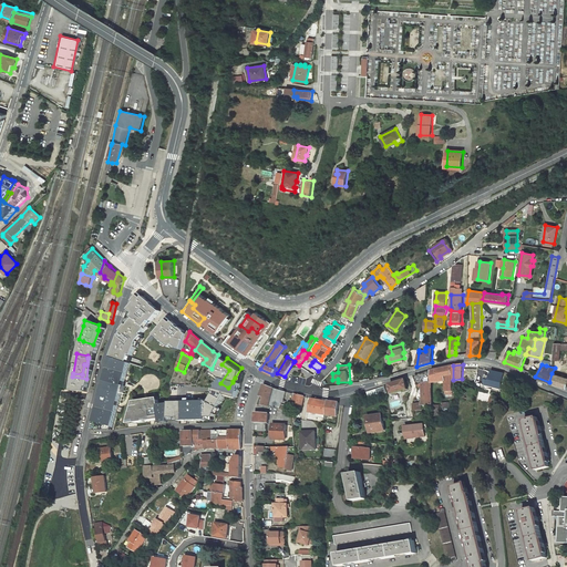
[(445,392),(453,392),(453,382),(453,380),(453,366),(440,369),(440,382),(445,381),(445,392)]
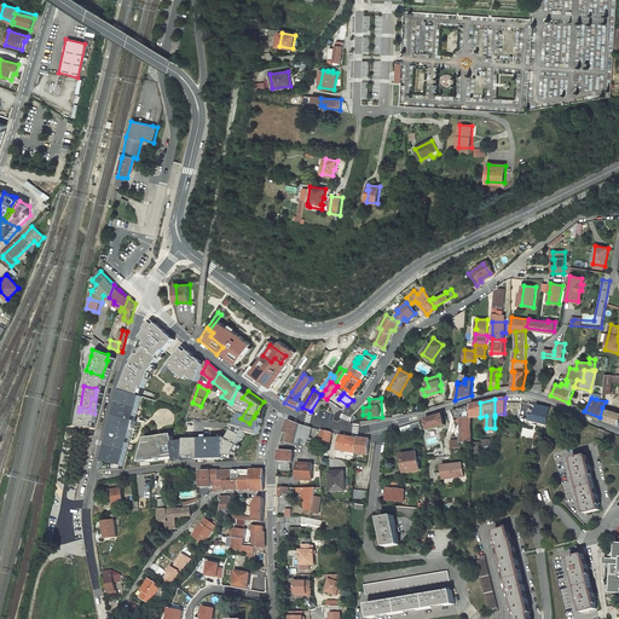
[(256,412),(254,416),(254,417),(264,424),(265,418),(266,411),(270,406),(264,401),(256,412)]
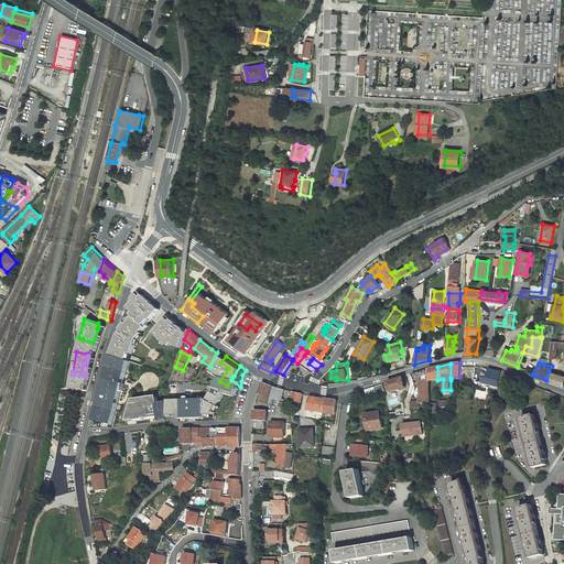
[(501,371),(489,368),(487,375),(484,373),(484,375),(483,376),(483,377),(481,382),(498,387),(501,371)]
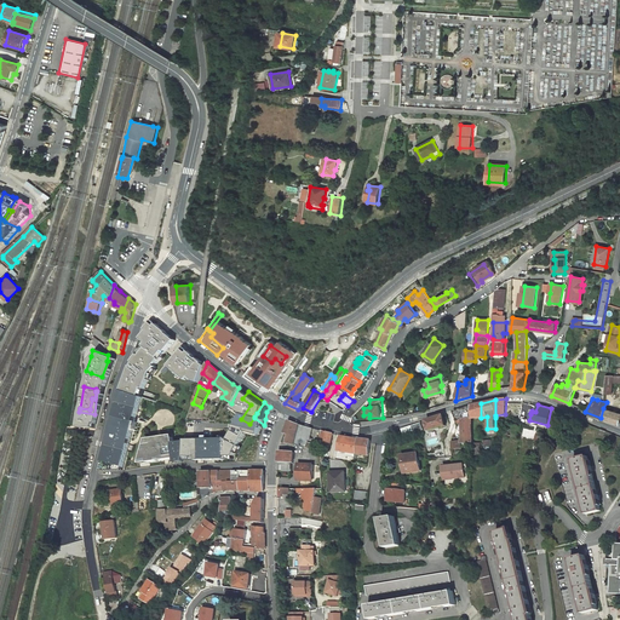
[(454,412),(458,424),(463,423),(463,436),(460,441),(452,442),(452,449),(463,448),(463,443),(472,443),(472,419),(472,406),(454,412)]
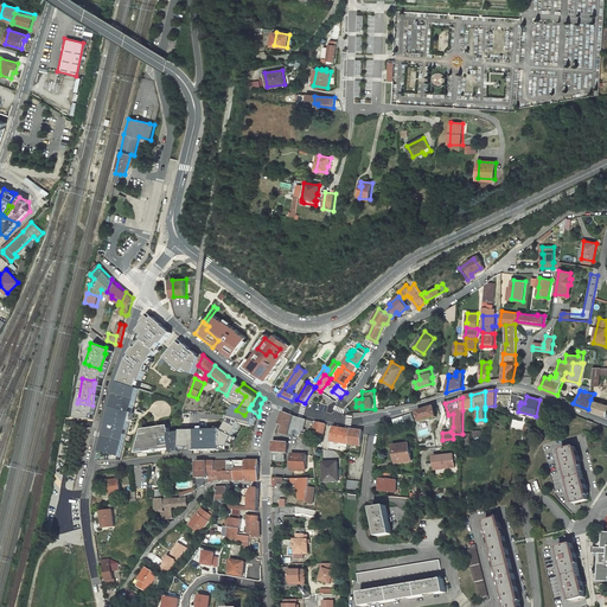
[(606,411),(606,404),(590,400),(588,409),(606,415),(606,411)]
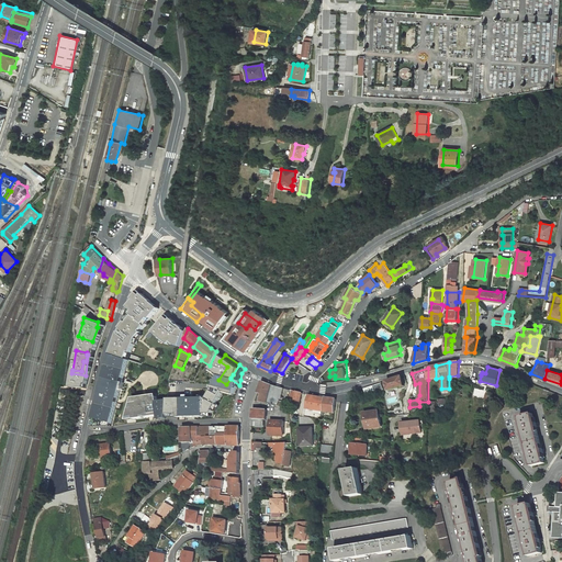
[(119,385),(119,375),(105,375),(104,378),(104,384),(119,385)]
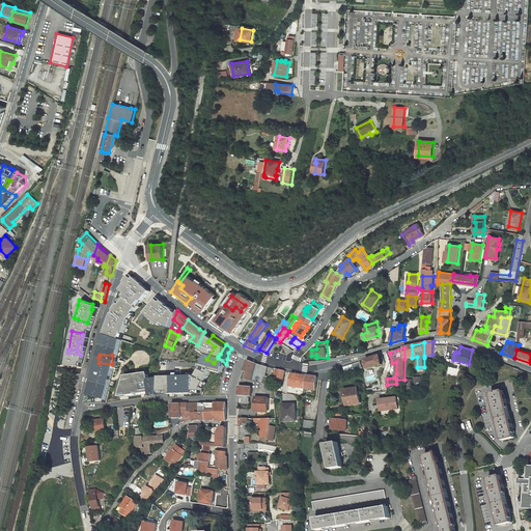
[(365,361),(367,369),(383,364),(381,356),(365,361)]
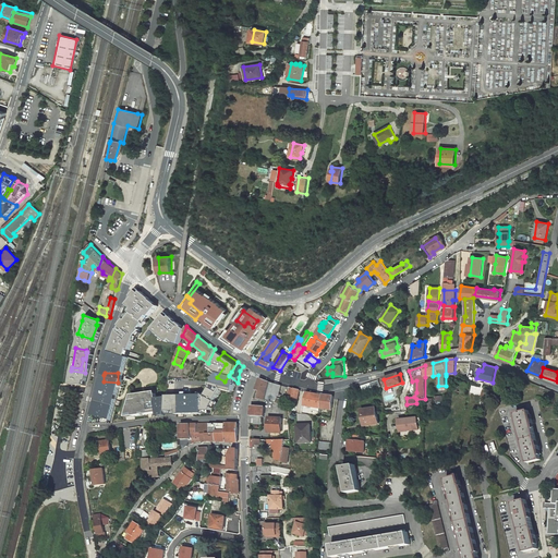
[(279,398),(282,386),(269,381),(261,378),(256,390),(259,391),(258,397),(257,397),(257,398),(288,407),(288,400),(288,398),(283,397),(283,399),(279,398)]
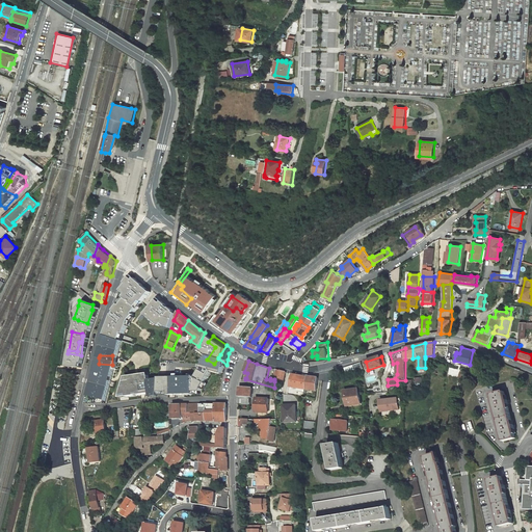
[(363,364),(345,369),(347,375),(364,369),(363,364)]
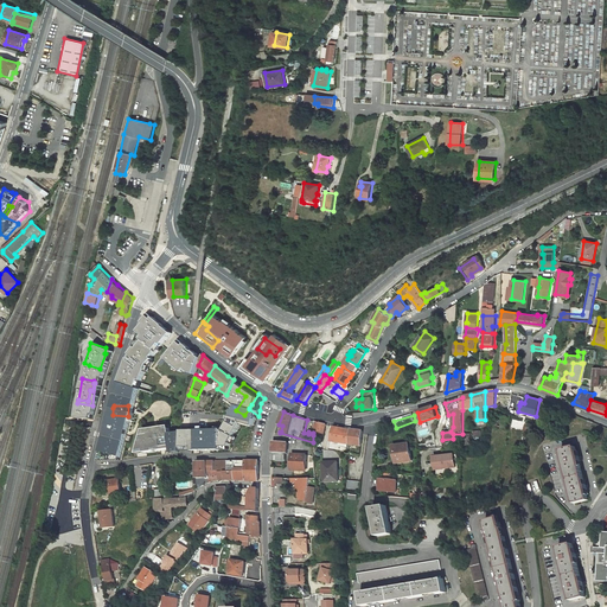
[(313,435),(324,438),(326,425),(315,422),(313,433),(313,435)]
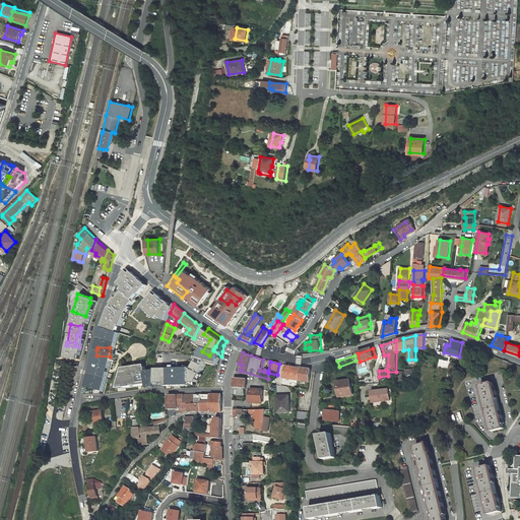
[(122,364),(120,364),(117,382),(124,384),(124,388),(118,389),(122,393),(134,392),(134,390),(131,389),(135,369),(129,368),(130,366),(129,364),(126,363),(125,364),(124,367),(122,366),(122,364)]
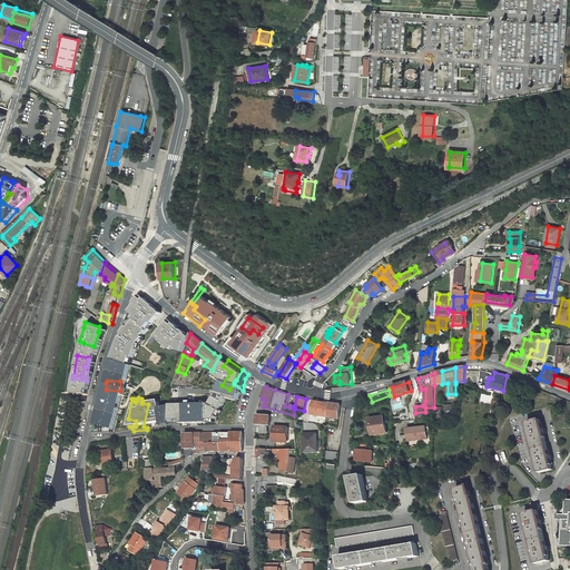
[(180,409),(180,402),(172,402),(170,410),(172,410),(172,425),(180,425),(182,409),(180,409)]
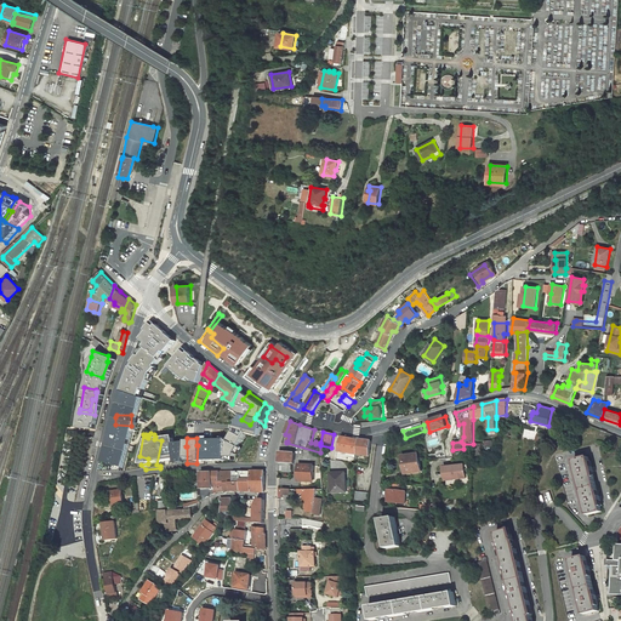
[(342,438),(340,451),(347,453),(347,455),(348,457),(355,457),(355,454),(358,454),(359,440),(342,438)]
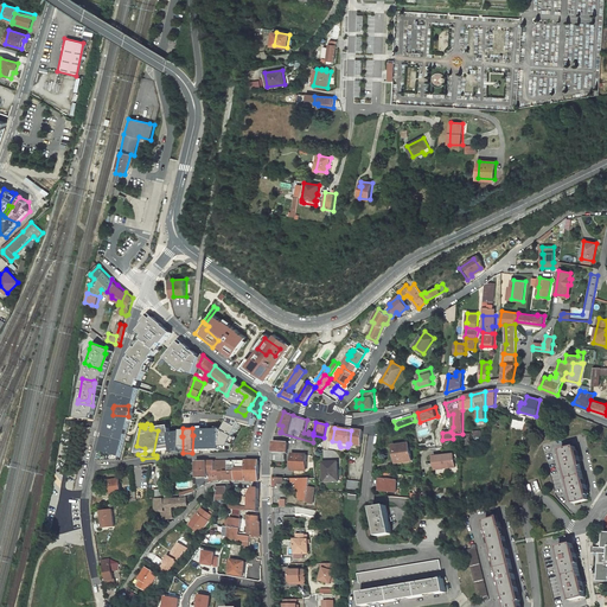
[(360,446),(363,430),(351,429),(351,430),(350,443),(360,446)]
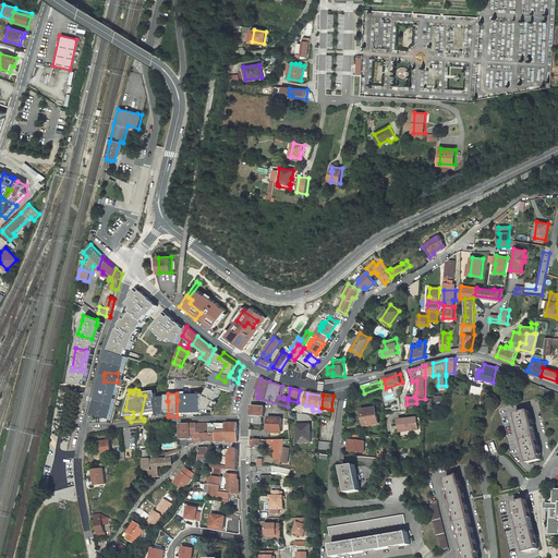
[(106,401),(99,400),(98,404),(104,405),(104,410),(98,410),(99,425),(108,424),(108,415),(108,410),(106,401)]
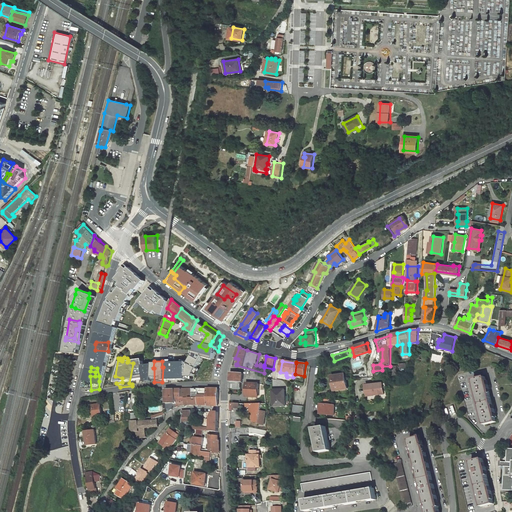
[(192,372),(191,372),(191,374),(179,374),(179,382),(192,381),(192,372)]
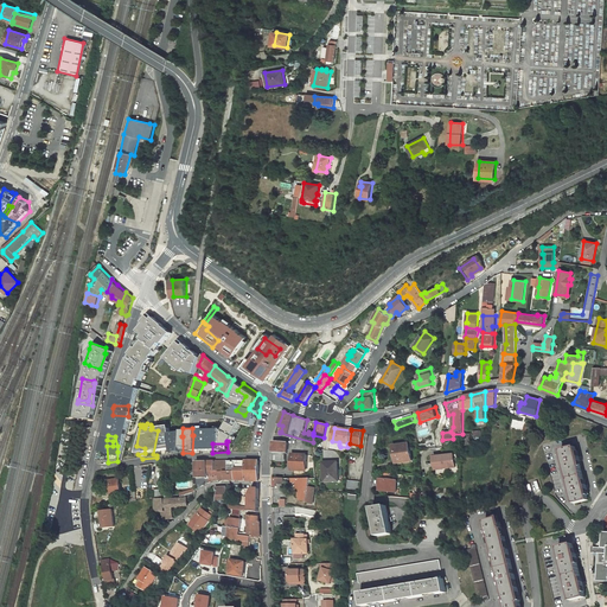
[(288,453),(289,443),(274,442),(273,453),(287,453),(288,453)]
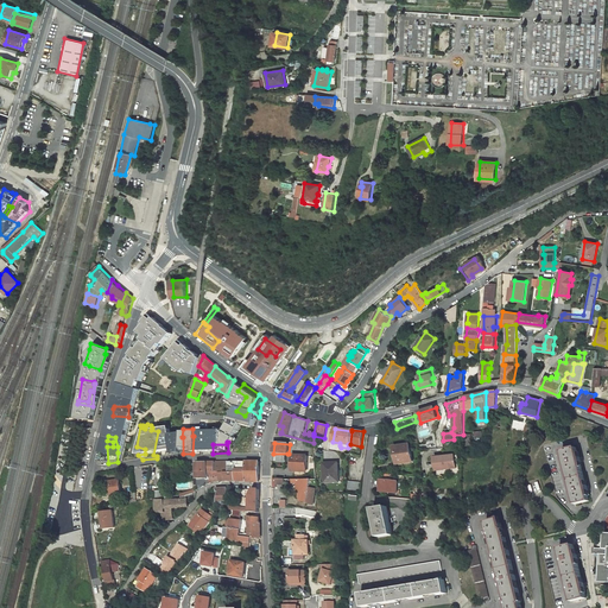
[(411,444),(397,447),(398,454),(399,454),(401,463),(413,462),(411,444)]
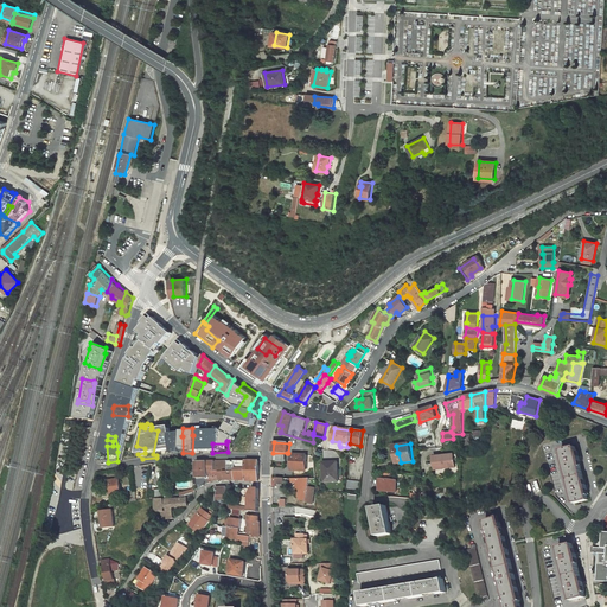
[(576,446),(561,449),(575,504),(589,500),(576,446)]
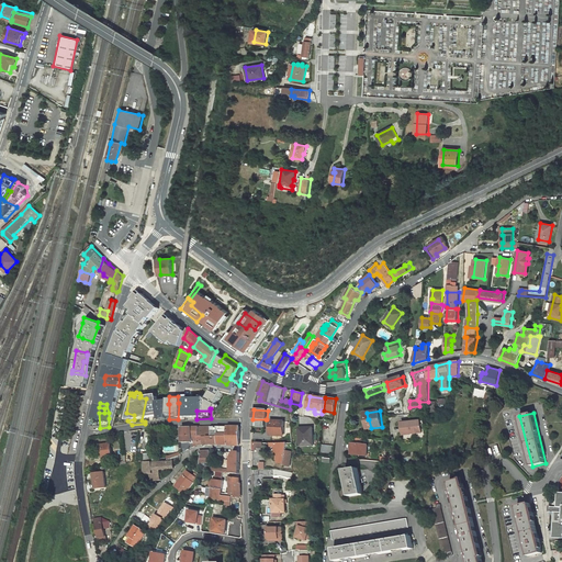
[(109,427),(117,426),(117,417),(109,418),(109,427)]
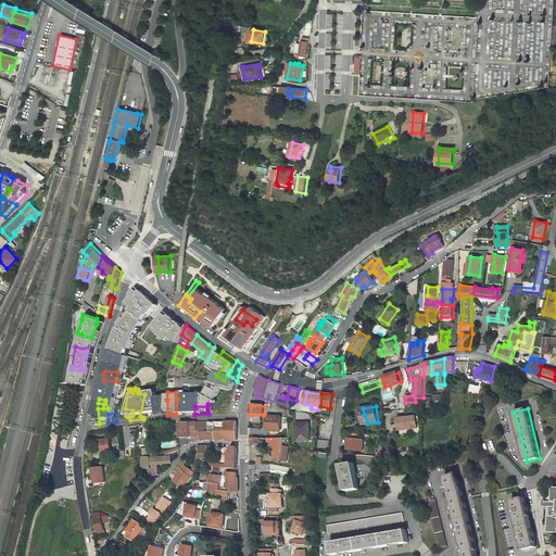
[(281,416),(268,416),(267,421),(269,421),(268,429),(279,430),(280,422),(281,422),(281,416)]
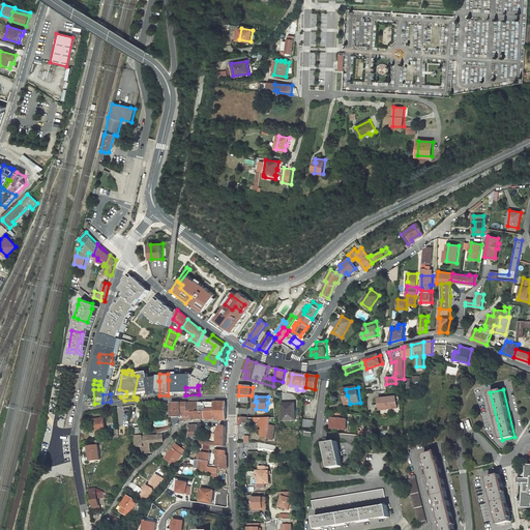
[(398,408),(396,396),(379,399),(380,409),(388,408),(388,409),(398,408)]
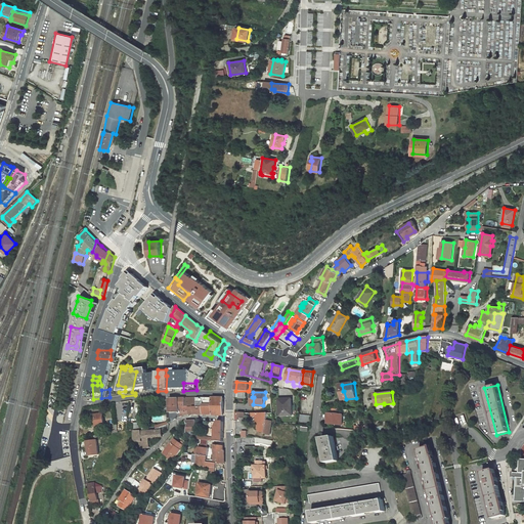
[(198,397),(198,398),(198,406),(189,407),(189,415),(195,415),(203,415),(203,397),(198,397)]
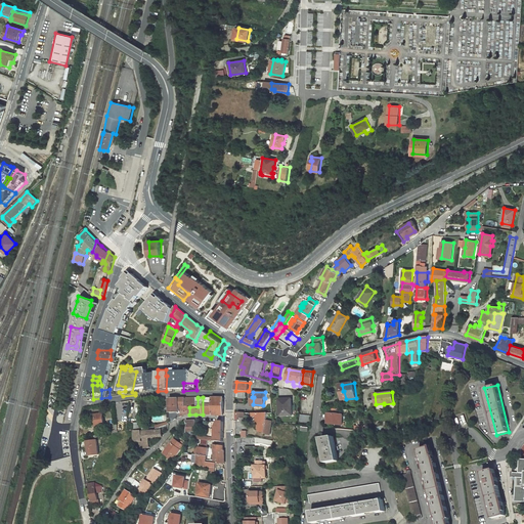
[(223,397),(203,397),(203,415),(223,416),(224,403),(223,397)]
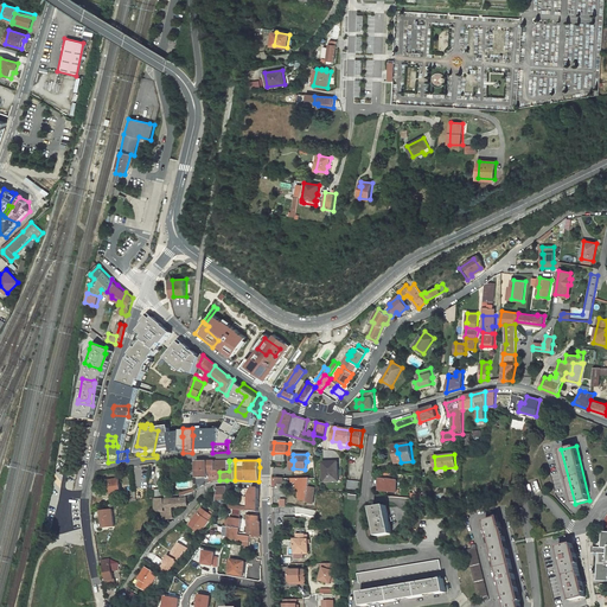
[(197,487),(183,492),(184,496),(187,496),(197,492),(196,491),(209,483),(209,471),(216,471),(215,461),(197,461),(197,479),(200,479),(200,485),(197,485),(197,487)]
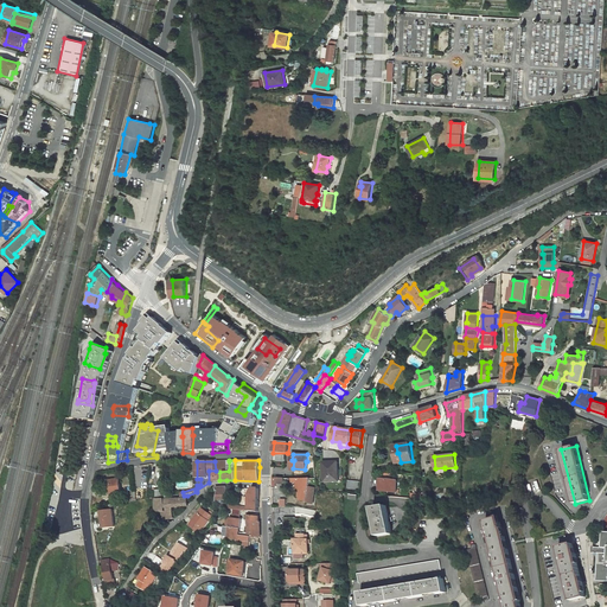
[(229,461),(215,461),(216,471),(219,471),(219,472),(229,471),(229,461)]
